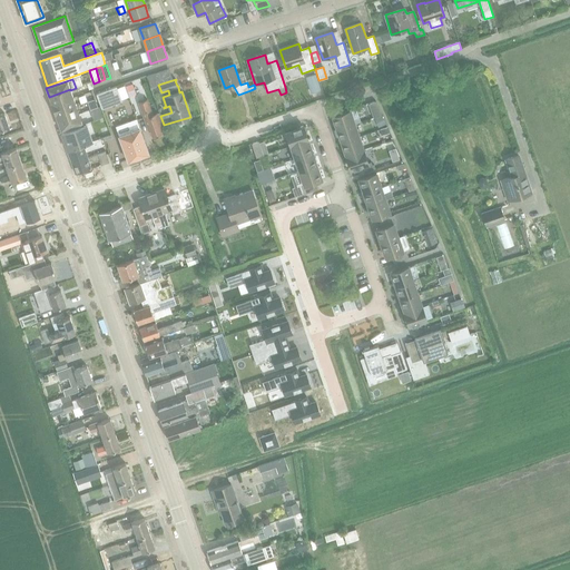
[(306,85),(310,100),(318,98),(316,82),(306,85)]
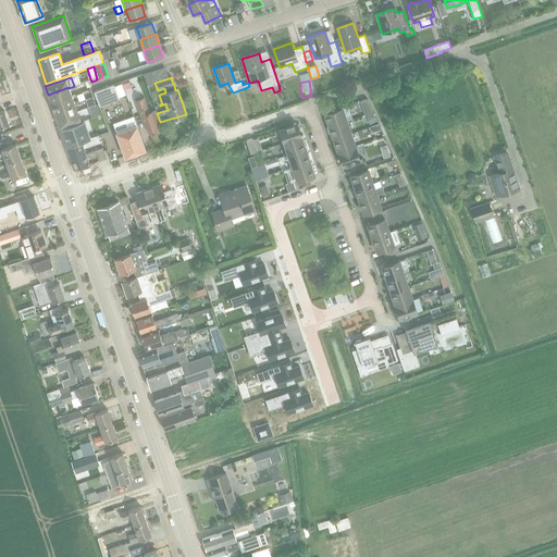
[(100,107),(120,99),(115,85),(95,91),(100,107)]
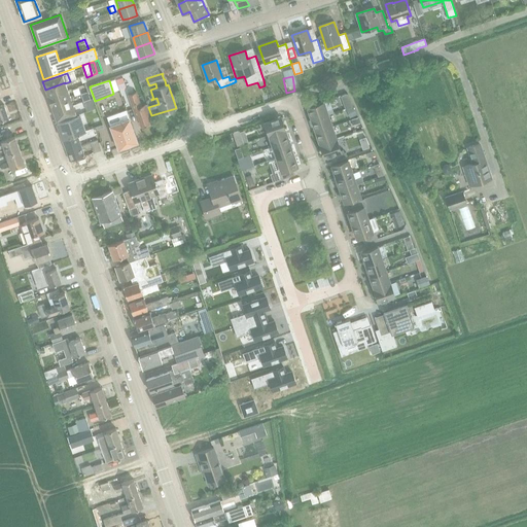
[(67,91),(65,83),(65,82),(45,90),(48,97),(67,91)]
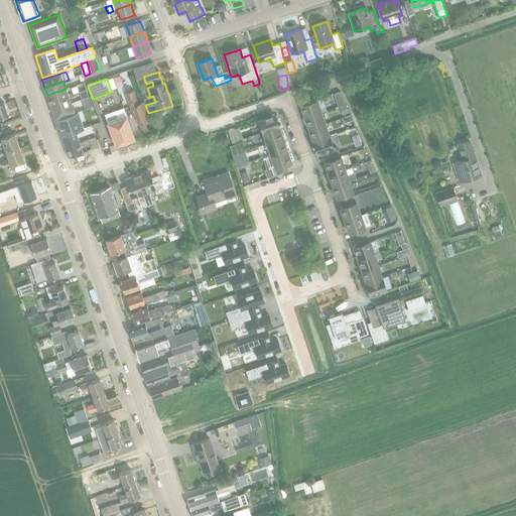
[(116,94),(122,92),(119,84),(113,86),(116,94)]
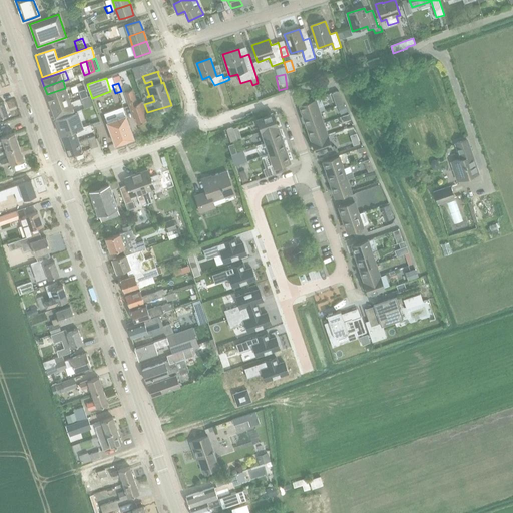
[(68,95),(65,88),(47,94),(49,102),(68,95)]
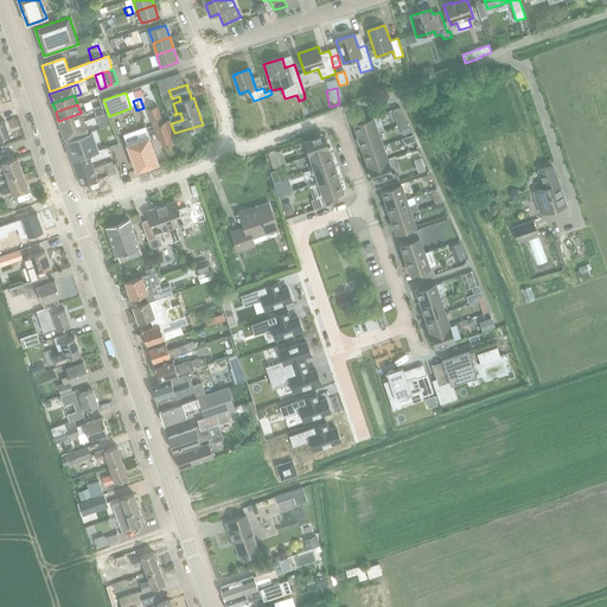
[(172,135),(171,132),(167,122),(163,123),(157,108),(148,110),(158,140),(160,139),(164,146),(173,144),(171,135),(172,135)]
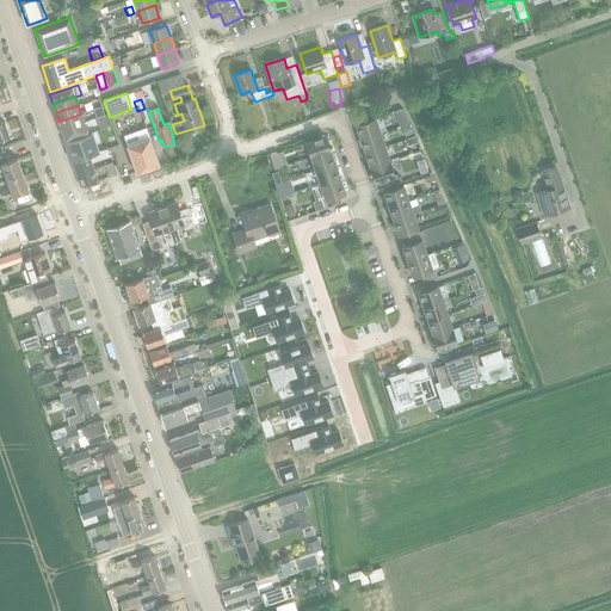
[(402,109),(395,111),(400,127),(409,123),(402,109)]
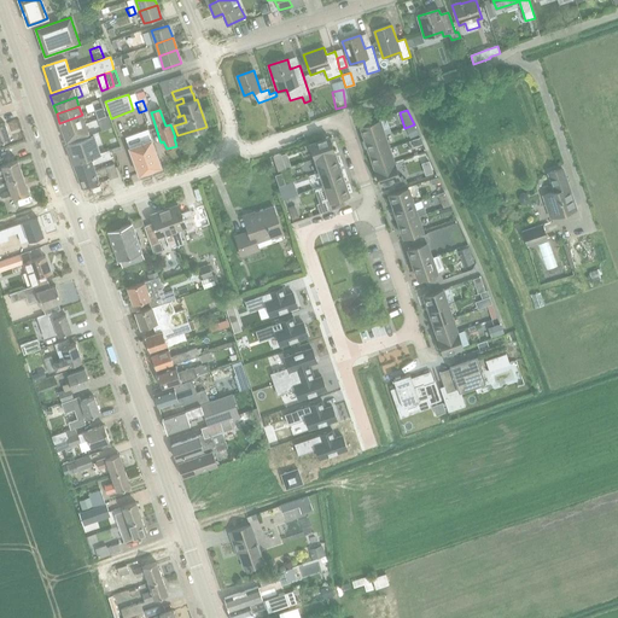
[(86,124),(82,115),(59,123),(63,132),(86,124)]
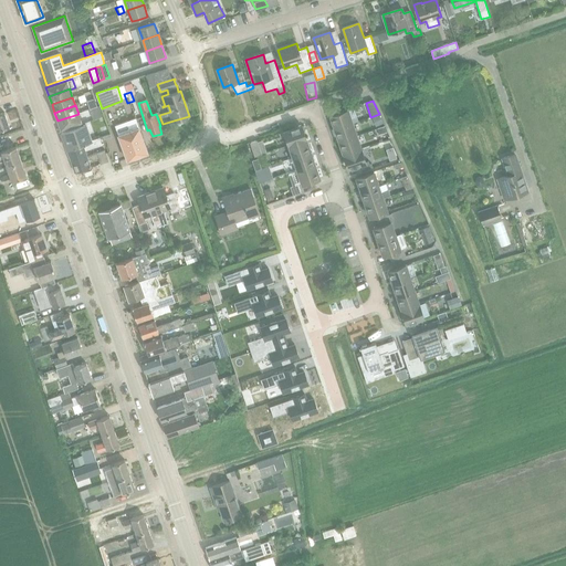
[(329,115),(335,128),(352,123),(347,109),(329,115)]
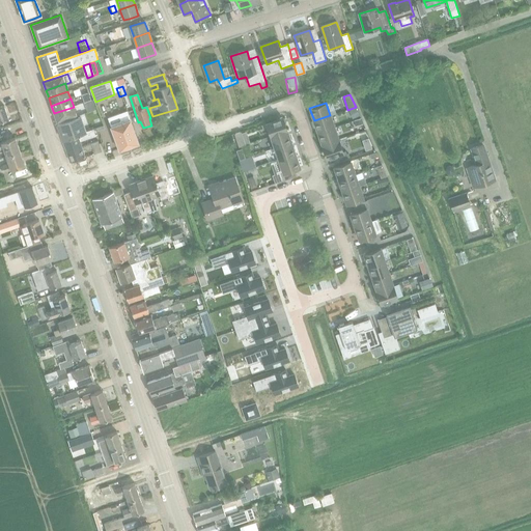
[(0,122),(8,119),(3,106),(0,106),(0,122)]
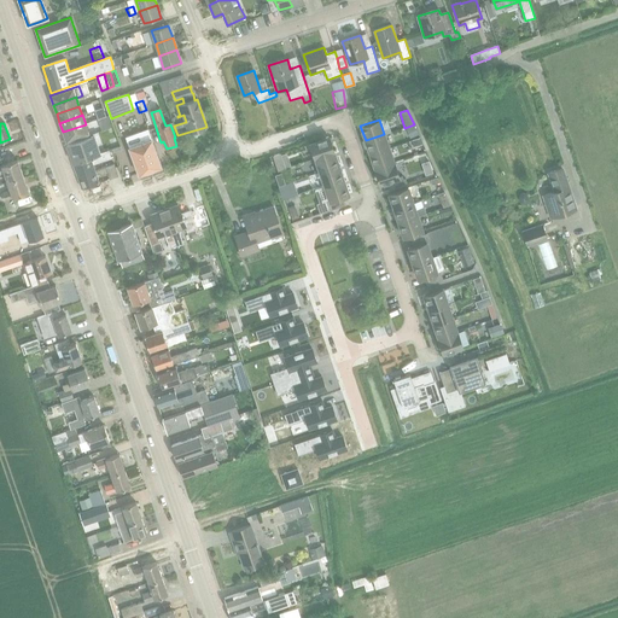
[(88,133),(86,124),(63,132),(65,141),(88,133)]
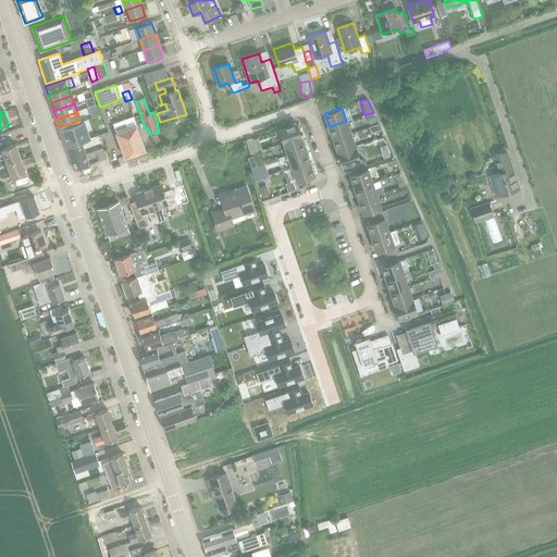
[(373,113),(367,116),(371,124),(378,122),(373,113)]
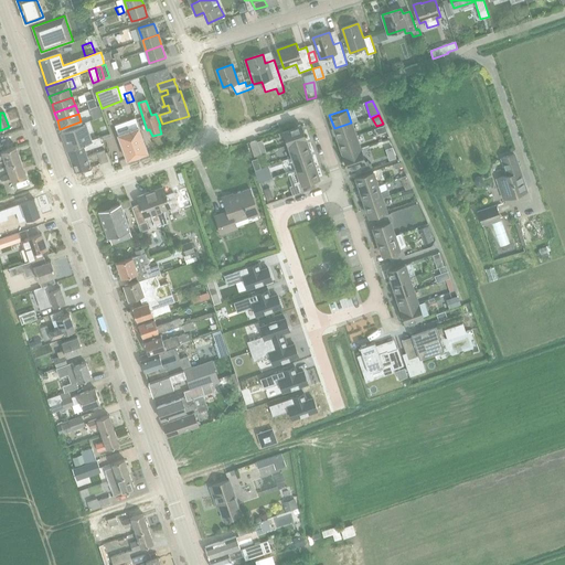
[(126,121),(115,126),(118,135),(127,160),(147,152),(138,128),(136,123),(128,126),(126,121)]
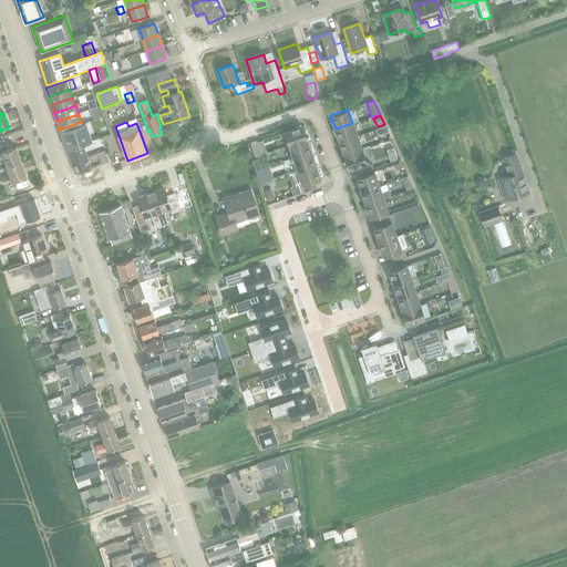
[(336,129),(340,142),(357,136),(352,123),(336,129)]
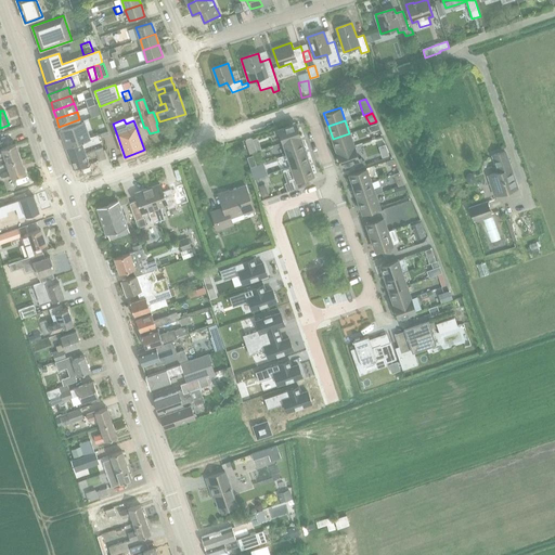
[(65,146),(90,138),(86,121),(75,126),(60,131),(65,146)]
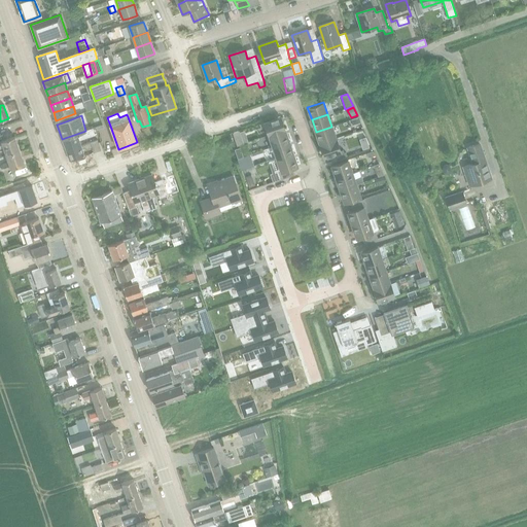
[(265,123),(269,134),(284,129),(280,116),(265,123)]
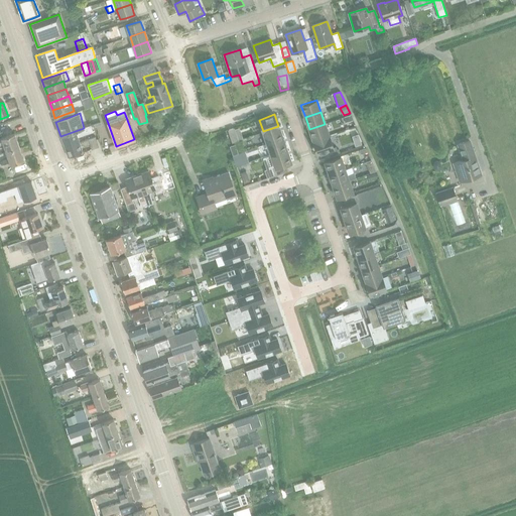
[(309,129),(313,141),(330,136),(325,124),(309,129)]
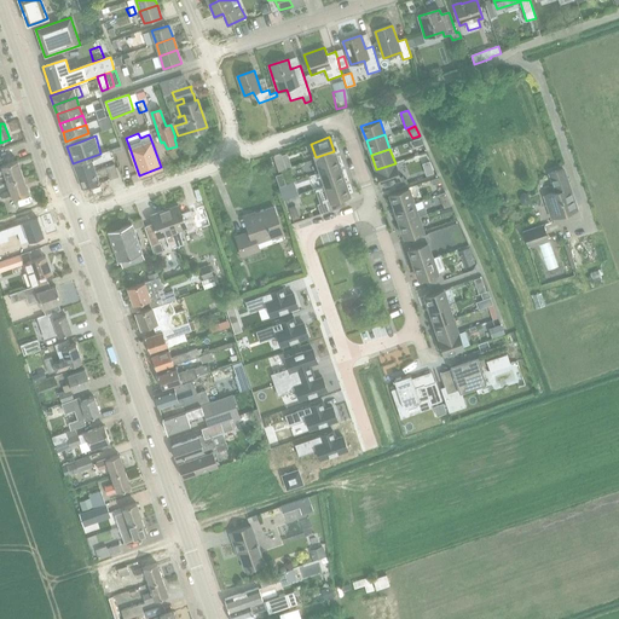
[(93,166),(104,162),(111,160),(109,151),(100,154),(73,163),(77,178),(94,172),(93,166)]
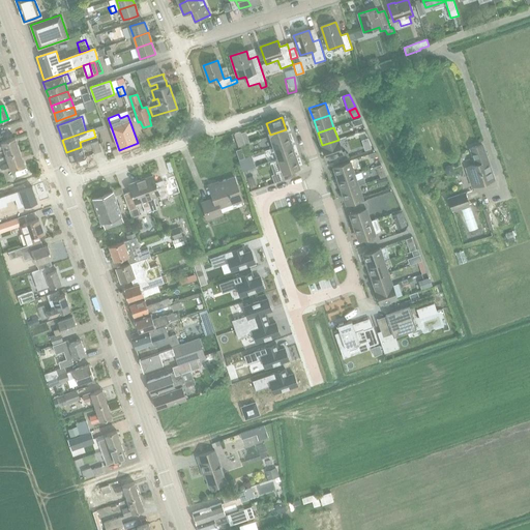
[(270,135),(274,147),(290,142),(286,129),(270,135)]
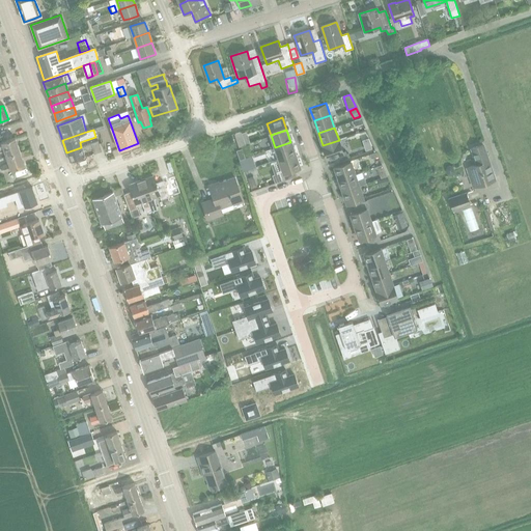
[(245,144),(241,133),(234,135),(240,146),(245,144)]
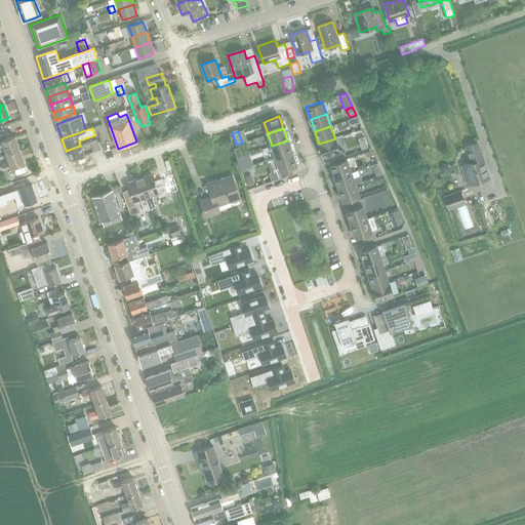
[(0,148),(3,147),(5,154),(18,150),(14,135),(0,140),(0,148)]
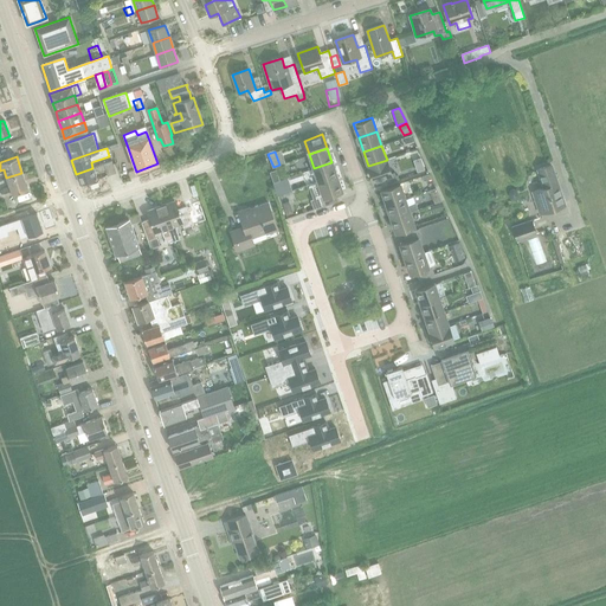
[(420,159),(413,161),(418,172),(425,169),(420,159)]
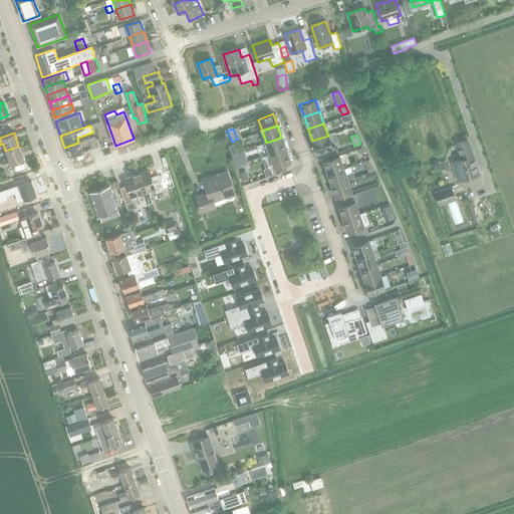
[(328,136),(312,141),(316,153),(321,152),(323,158),(337,154),(334,147),(332,148),(328,136)]
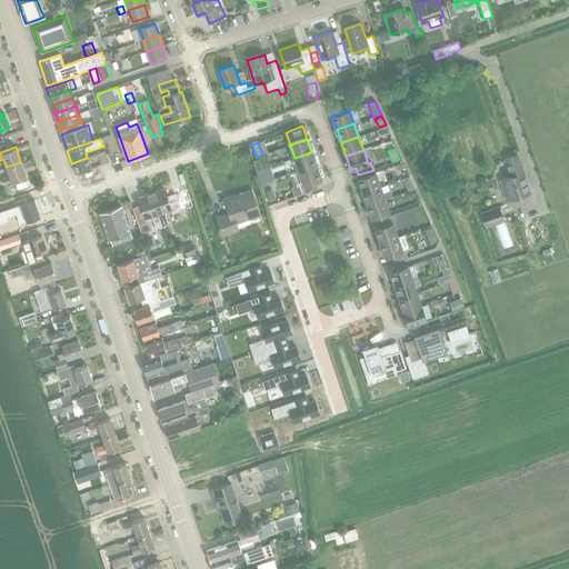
[(97,155),(87,158),(71,163),(76,175),(91,169),(88,161),(91,160),(92,162),(99,160),(100,165),(109,162),(106,151),(97,155)]
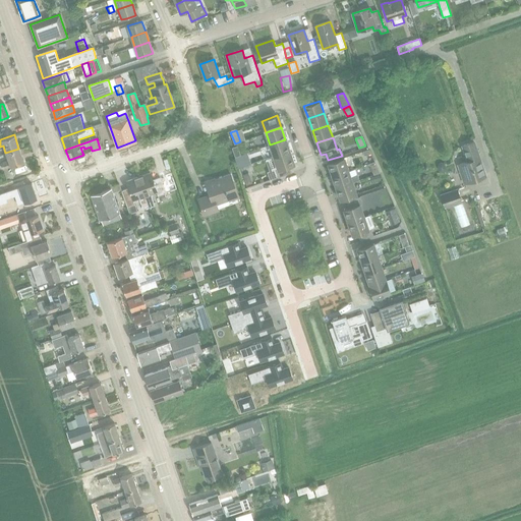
[(270,145),(274,157),(289,152),(285,139),(270,145)]
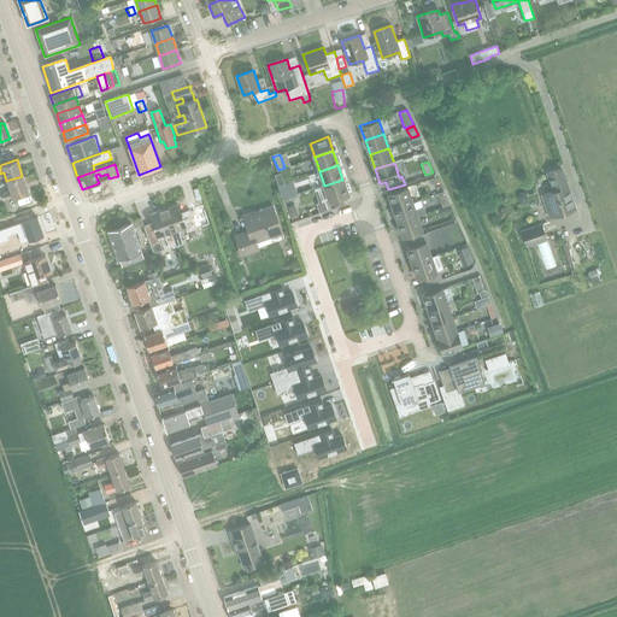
[(575,209),(565,181),(560,169),(548,174),(554,192),(542,195),(551,217),(575,209)]
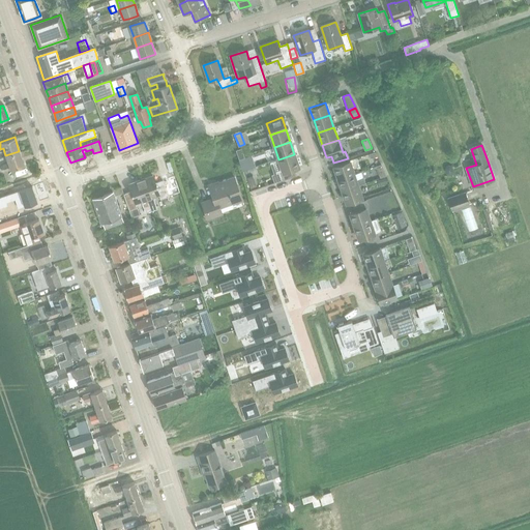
[(3,172),(15,169),(24,165),(19,151),(5,155),(8,163),(0,166),(3,172)]
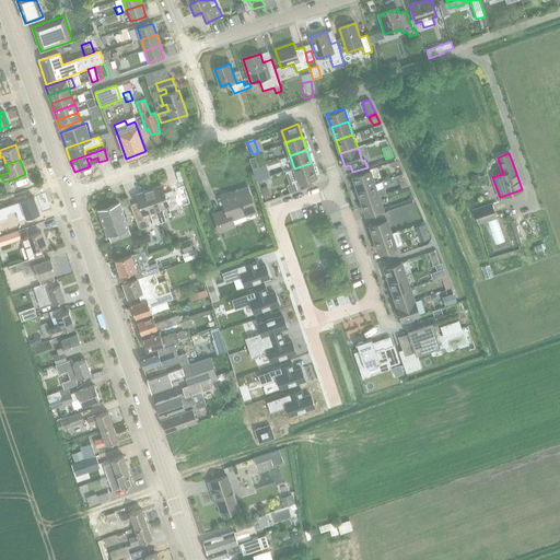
[(311,163),(294,168),(299,182),(295,183),(299,190),(313,186),(311,178),(316,176),(311,163)]
